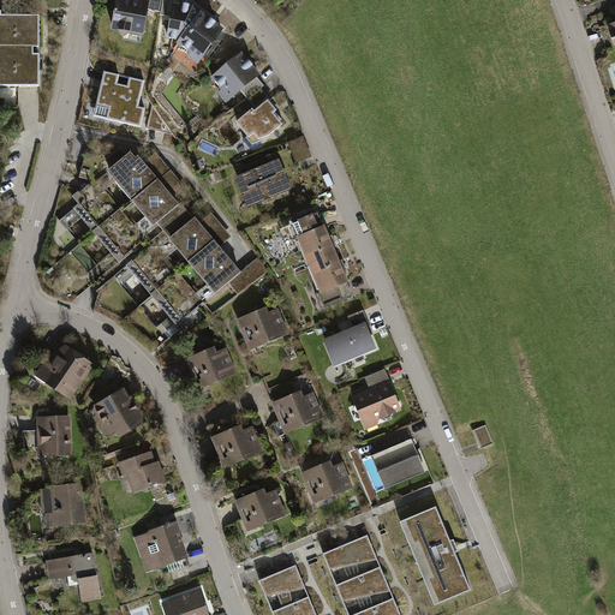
[(118,0),(113,30),(147,35),(150,15),(161,17),(163,0),(118,0)]
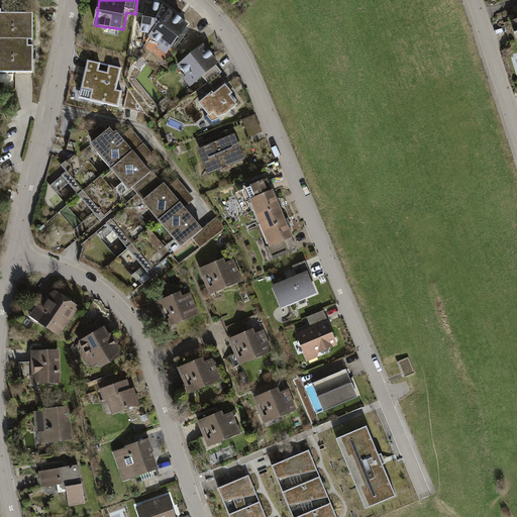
[(151,0),(137,0),(135,14),(145,15),(142,35),(150,36),(170,9),(165,5),(151,3),(151,0)]
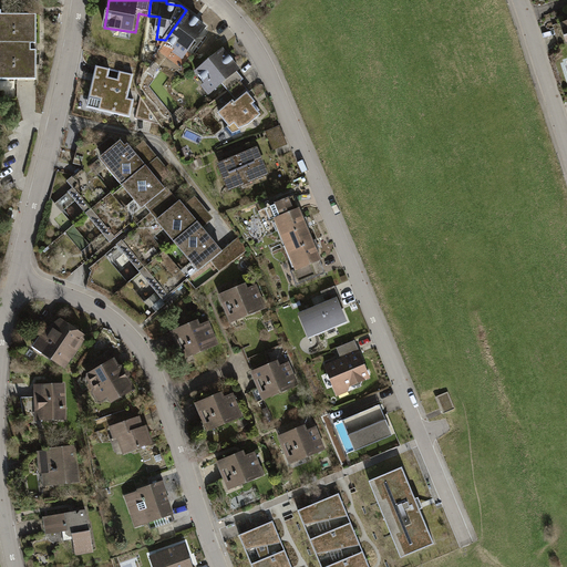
[(187,9),(186,10),(165,40),(177,48),(173,53),(185,62),(212,26),(187,9)]
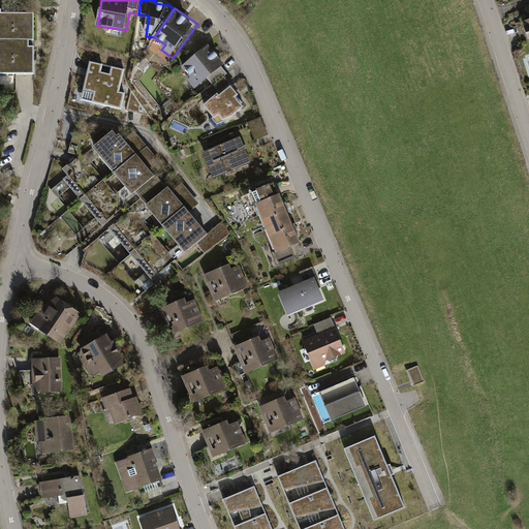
[(0,75),(35,76),(35,49),(30,49),(30,42),(35,42),(35,17),(3,17),(3,11),(0,10),(0,75)]
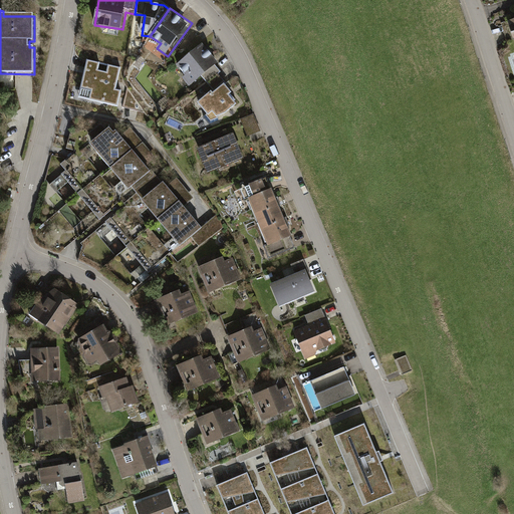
[(208,50),(204,44),(179,65),(187,74),(181,79),(190,88),(202,78),(208,84),(219,75),(221,74),(216,67),(220,63),(214,56),(216,54),(210,48),(208,50)]
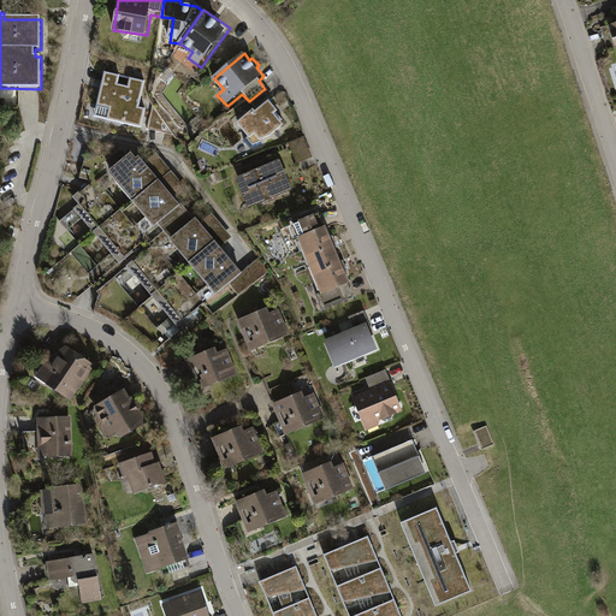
[(120,76),(105,72),(98,107),(111,110),(108,120),(135,126),(137,114),(144,117),(147,108),(140,107),(146,81),(130,77),(129,87),(118,84),(120,76)]
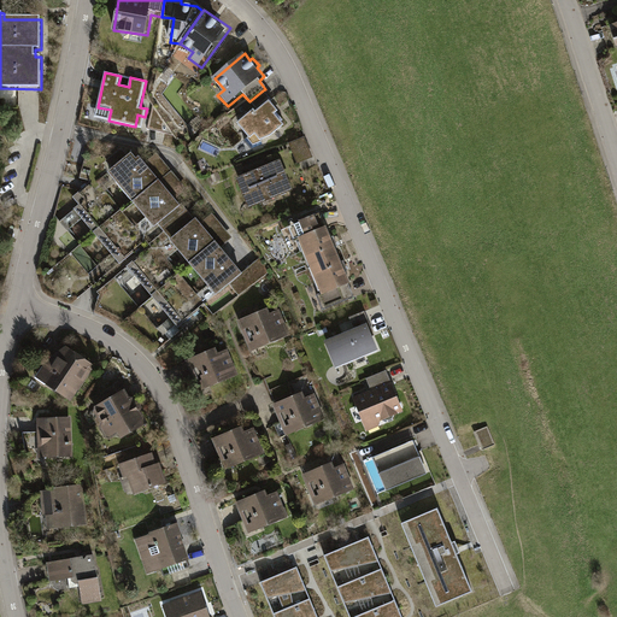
[(281,112),(263,90),(250,101),(256,109),(238,123),(250,137),(252,136),(257,142),(263,139),(272,136),(287,124),(278,115),(281,112)]
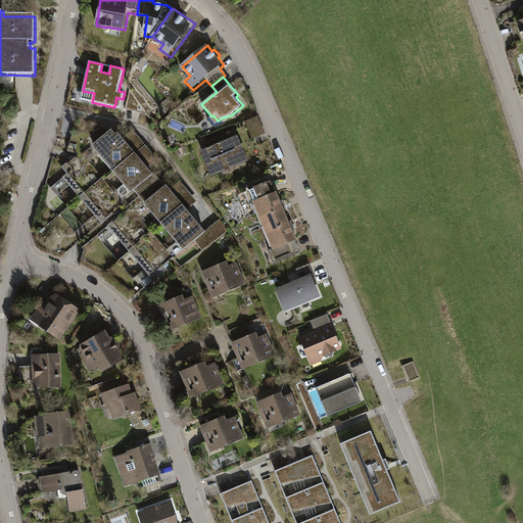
[(148,114),(130,89),(126,109),(148,114)]
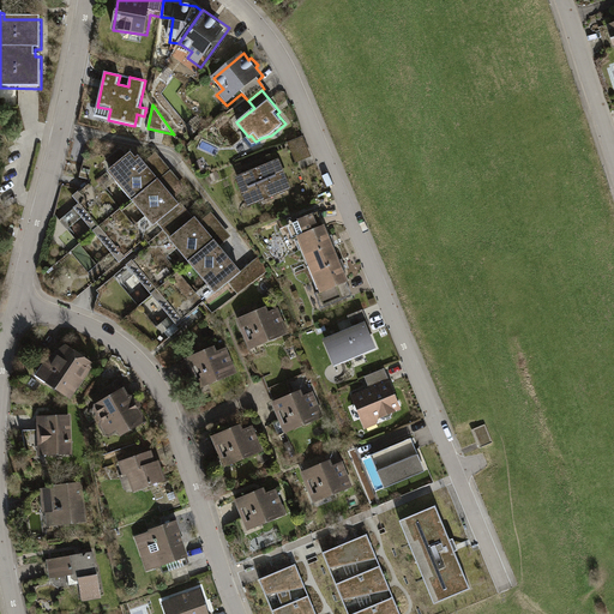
[(304,139),(290,144),(298,163),(311,158),(304,139)]
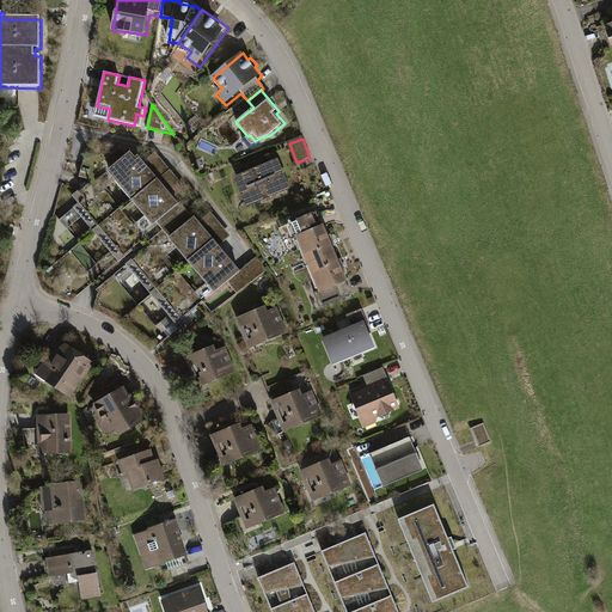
[(109,170),(134,199),(160,177),(147,160),(140,153),(136,155),(132,150),(109,170)]
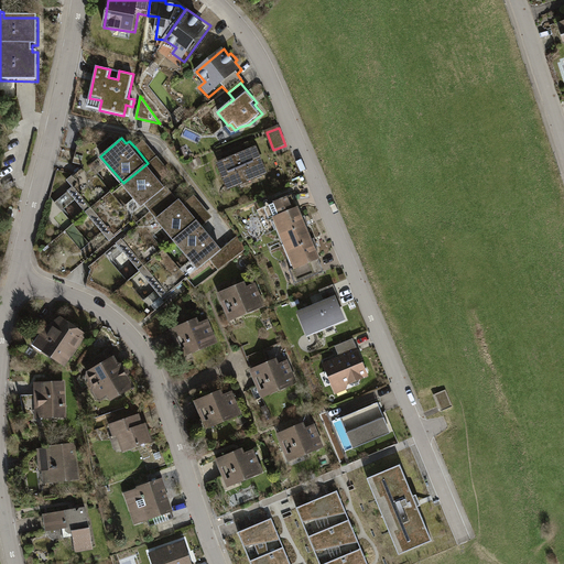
[(148,163),(162,181),(171,173),(143,141),(136,148),(148,163)]
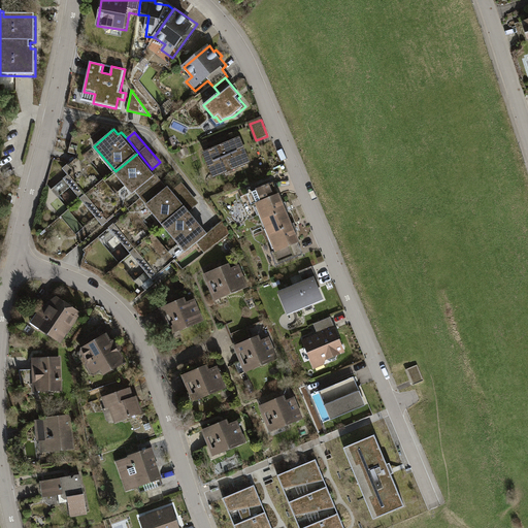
[(241,137),(223,145),(233,170),(252,162),(241,137)]
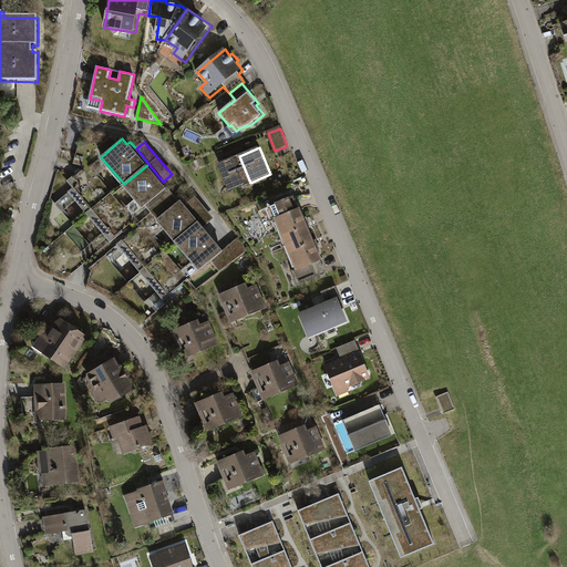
[(230,191),(250,183),(239,156),(219,164),(230,191)]
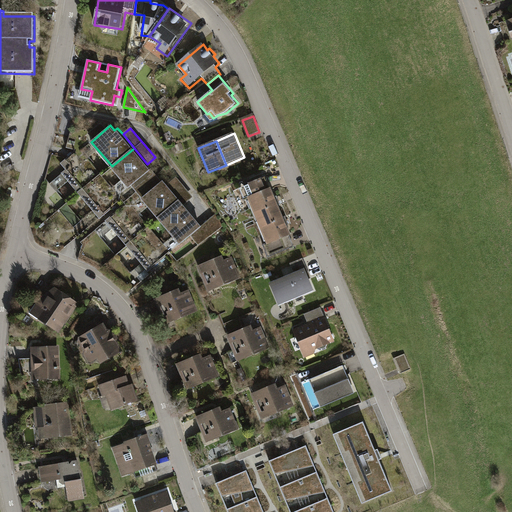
[(181,144),(174,147),(176,153),(183,150),(181,144)]
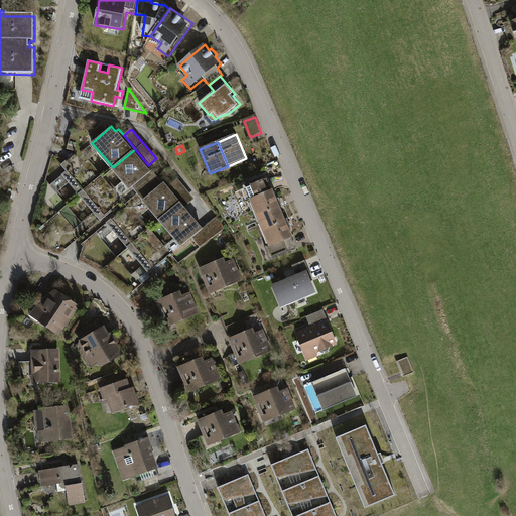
[(63,174),(82,196),(104,176),(81,149),(61,165),(67,171),(63,174)]
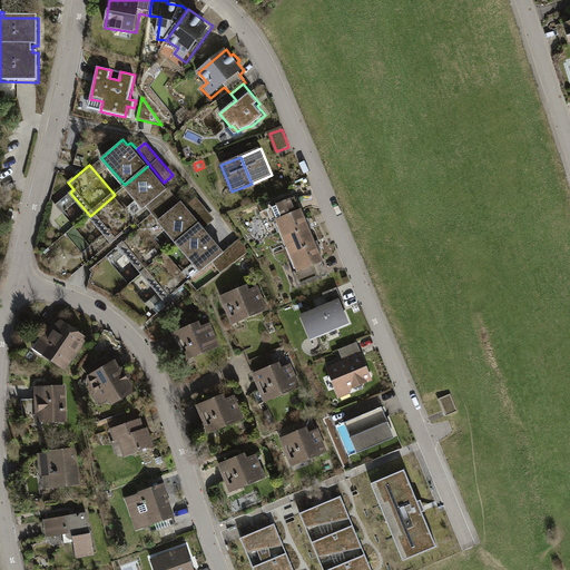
[(148,206),(169,188),(164,183),(149,165),(125,185),(145,208),(148,206)]
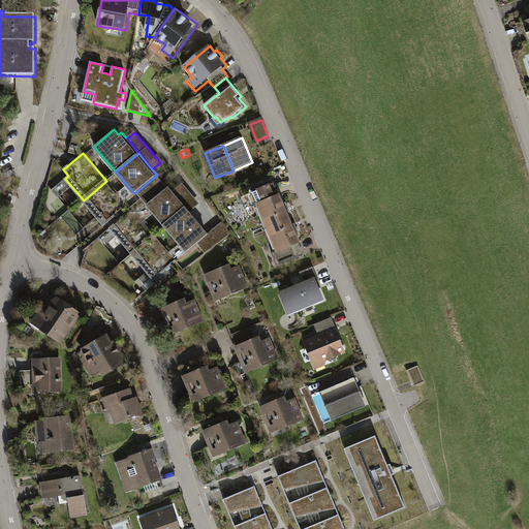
[(149,204),(167,188),(157,175),(137,191),(149,204)]
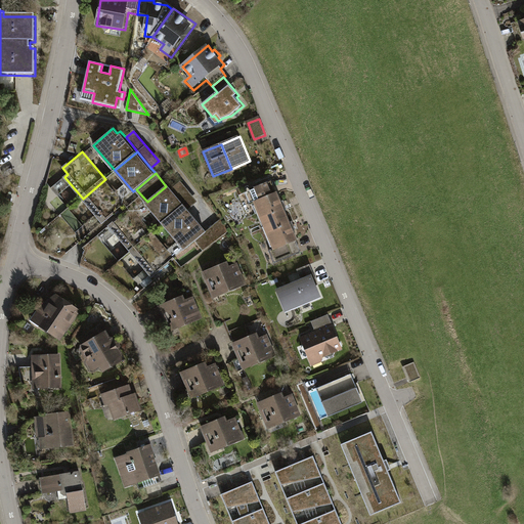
[(83,199),(103,223),(126,204),(105,179),(83,199)]
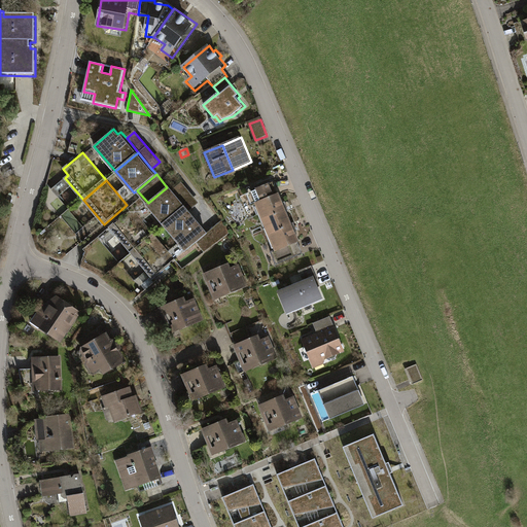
[(181,184),(174,190),(186,205),(190,210),(198,204),(181,184)]
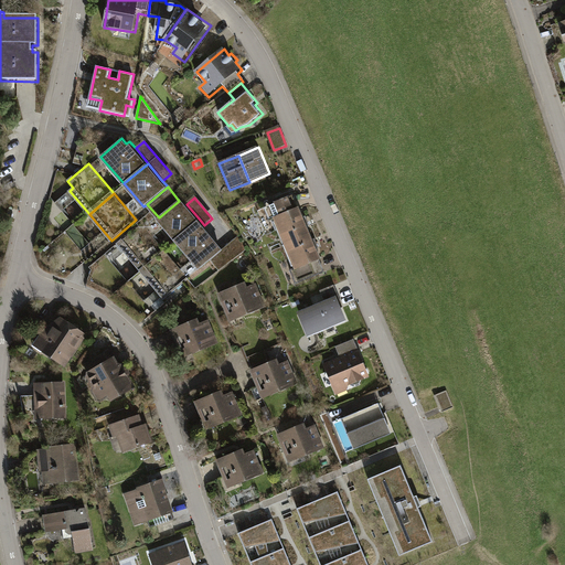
[(273,221),(284,248),(311,236),(299,208),(295,210),(289,198),(257,212),(263,224),(273,221)]
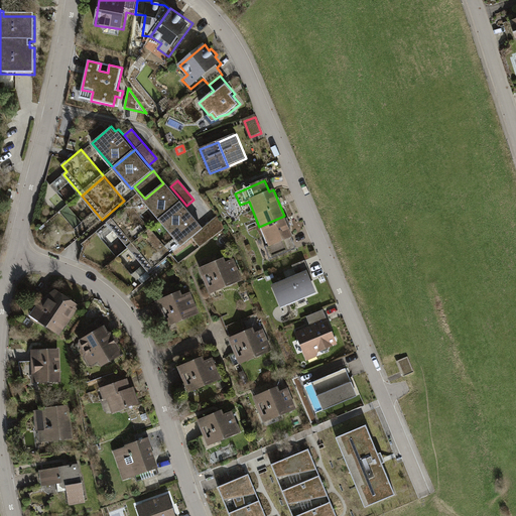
[(145,199),(160,218),(182,201),(170,186),(166,181),(163,183),(145,199)]
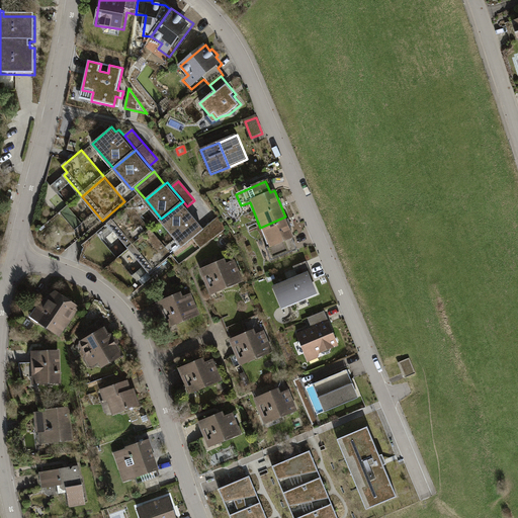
[(161,219),(184,246),(193,238),(205,228),(187,206),(183,201),(161,219)]
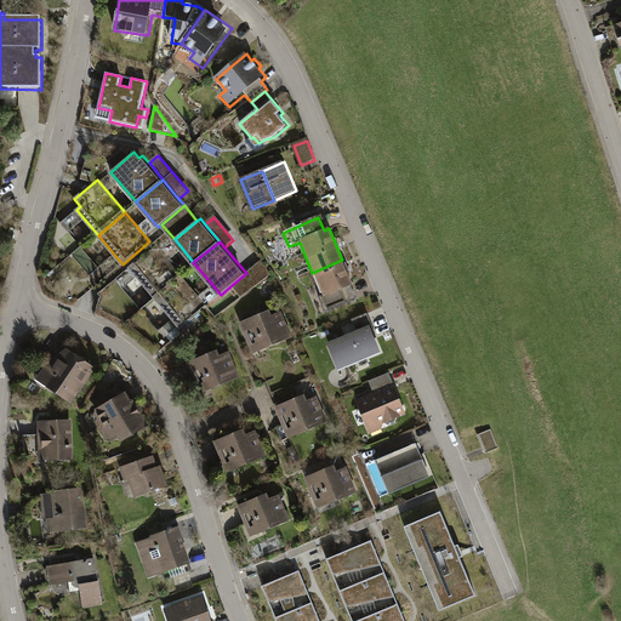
[(157,248),(130,269),(154,297),(181,277),(157,248)]
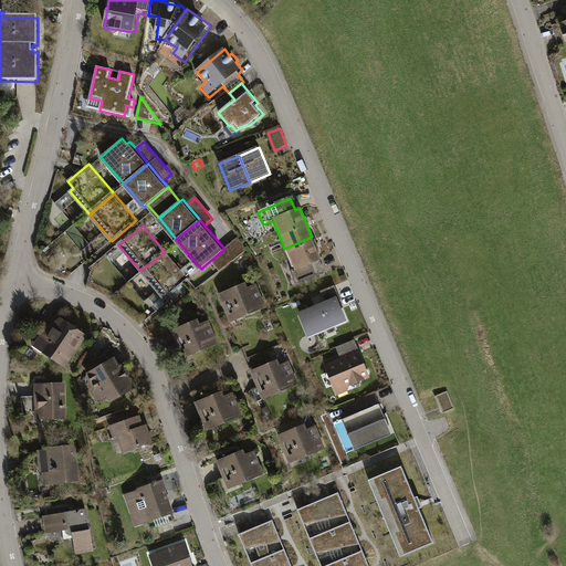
[(312,237),(284,249),(293,269),(290,270),(296,284),(325,272),(320,260),(322,259),(312,237)]
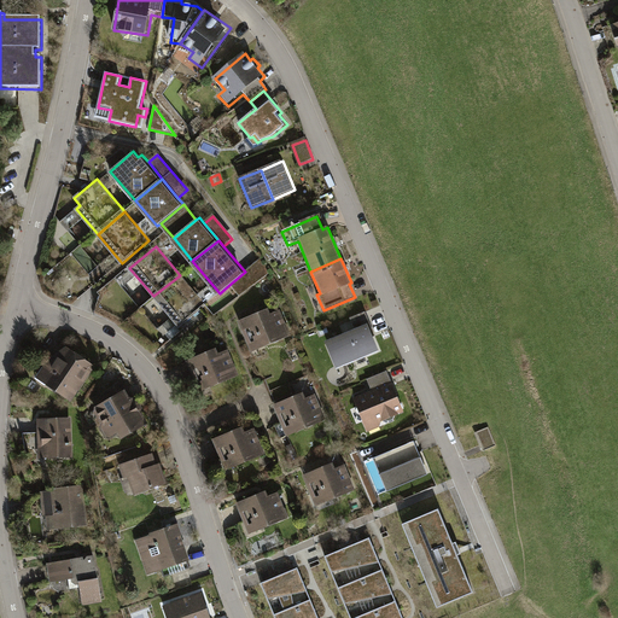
[(245,272),(231,284),(240,297),(269,273),(258,261),(245,272)]
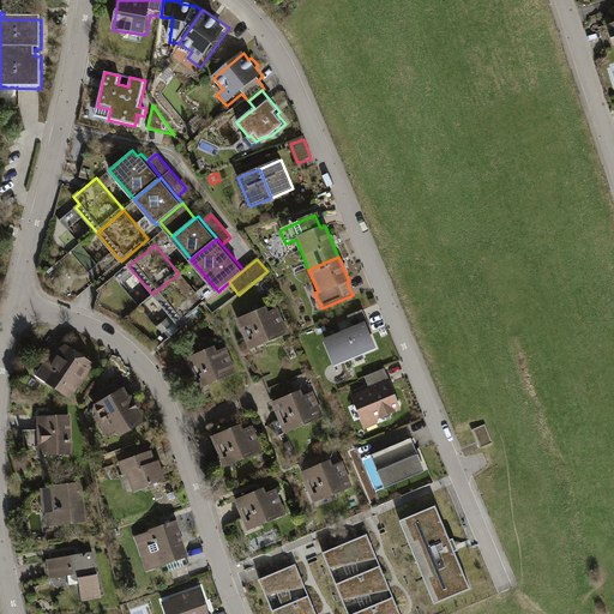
[(179,274),(152,294),(180,326),(205,306),(179,274)]
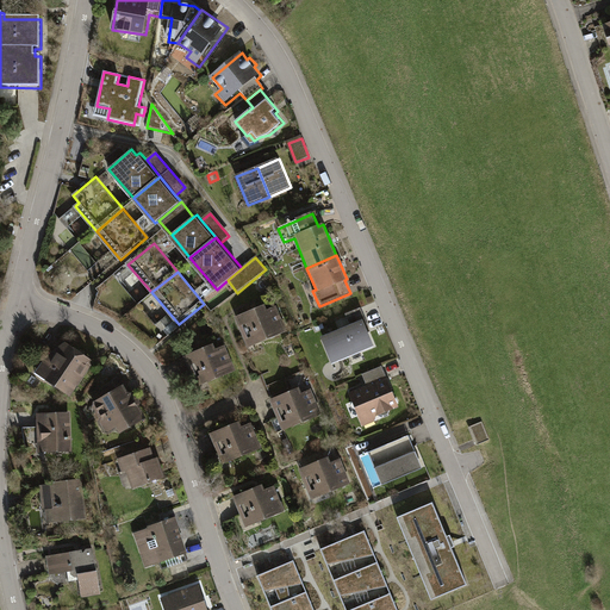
[(250,349),(287,334),(278,309),(269,312),(267,307),(238,319),(250,349)]
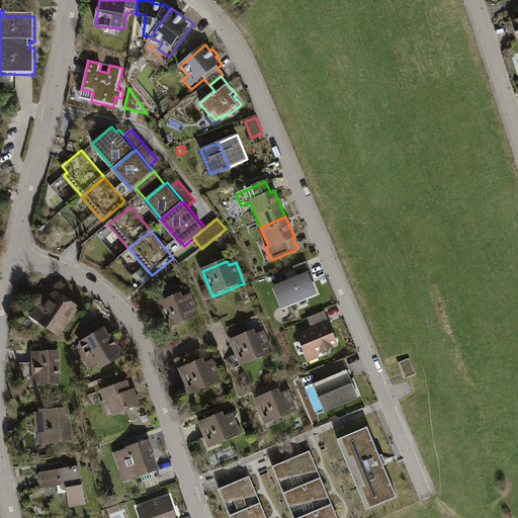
[(297,276),(275,285),(284,309),(320,294),(306,261),(293,266),(297,276)]
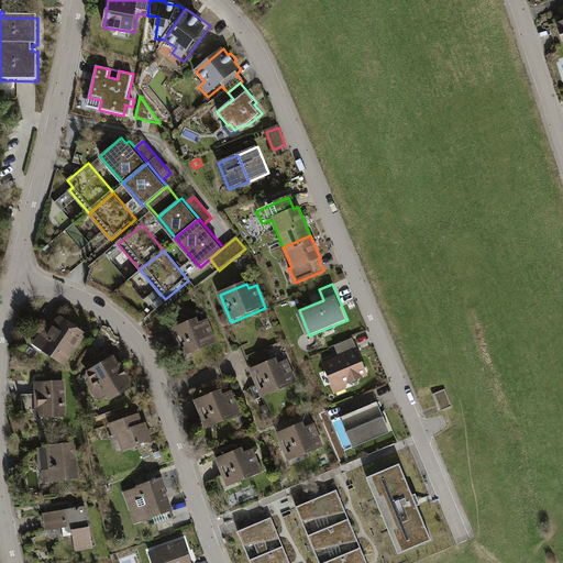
[(32,345),(66,367),(88,333),(63,317),(41,332),(32,345)]
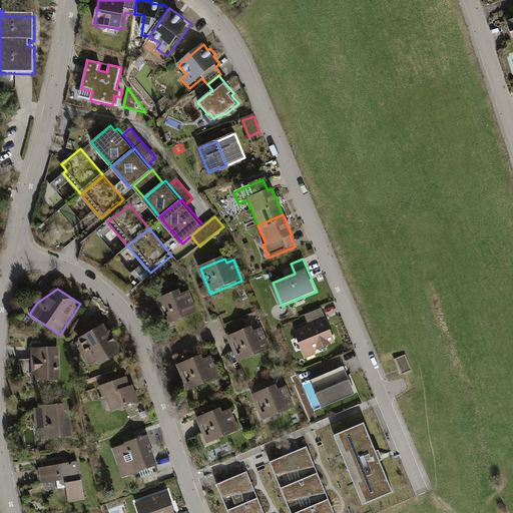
[(167,326),(198,313),(190,293),(183,296),(181,291),(156,301),(167,326)]
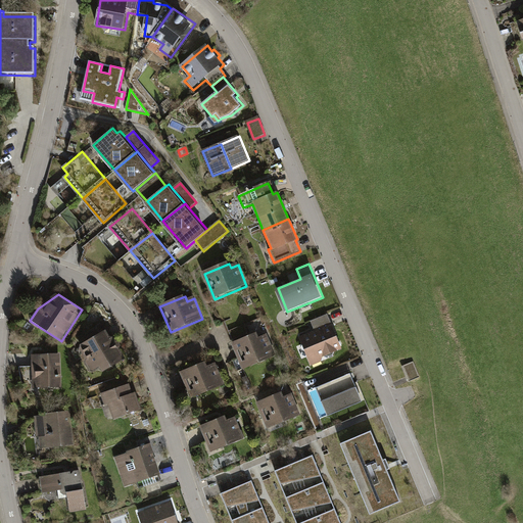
[(316,330),(300,337),(312,364),(344,349),(329,314),(312,322),(316,330)]
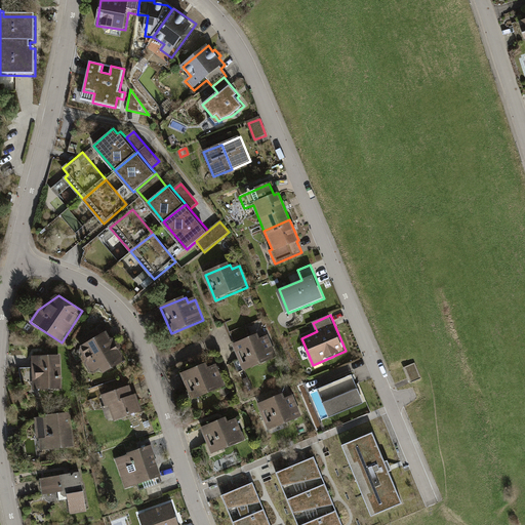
[(230,324),(235,336),(254,329),(249,316),(230,324)]
